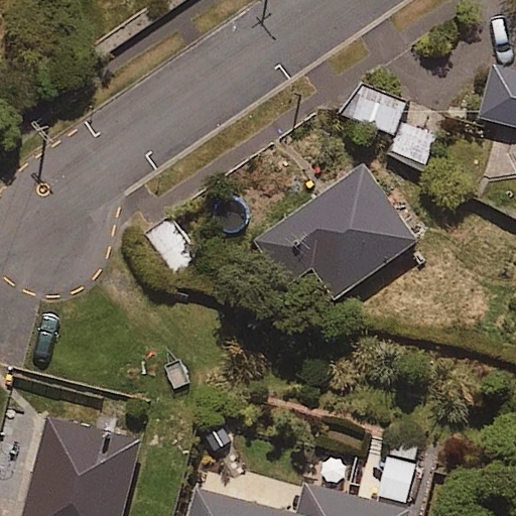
[(515,70),(495,65),(482,116),(515,124),(515,70)]
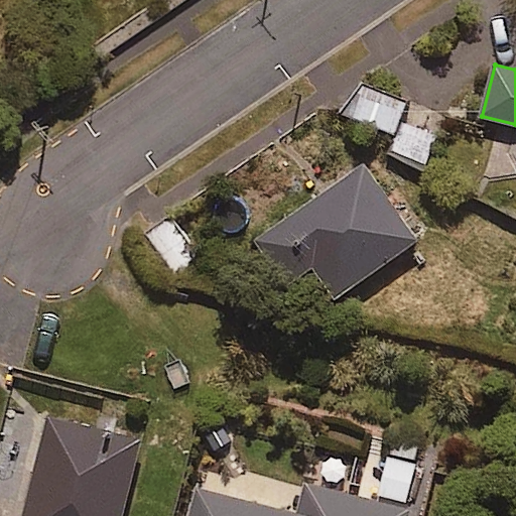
[(407,102),(362,83),(349,113),(394,133),(407,102)]
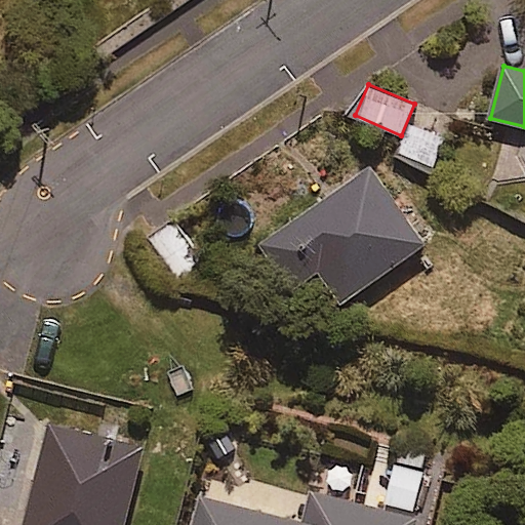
[(453,133),(413,117),(395,162),(435,177),(453,133)]
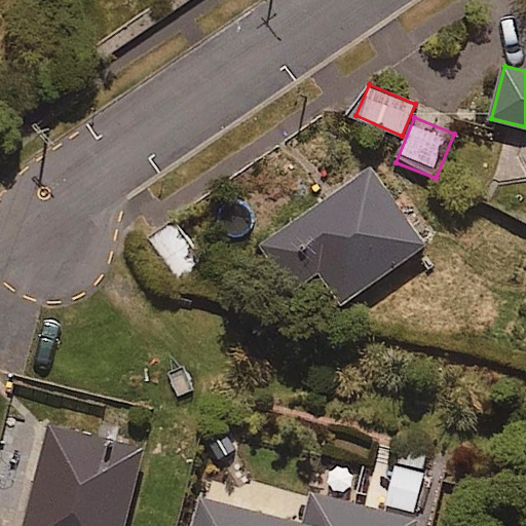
[(425,242),(370,166),(263,243),(318,321),(425,242)]
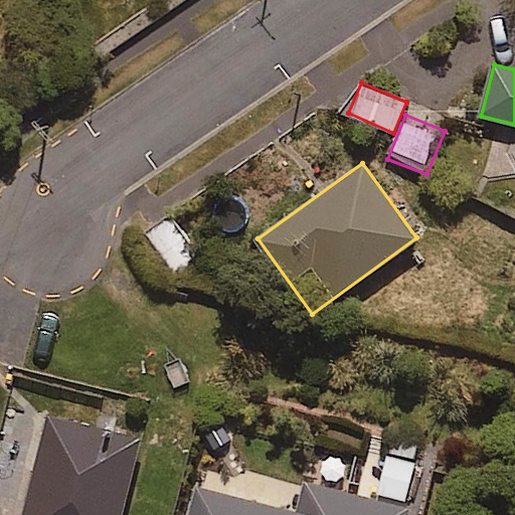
[(122,514),(141,439),(48,416),(24,514),(122,514)]
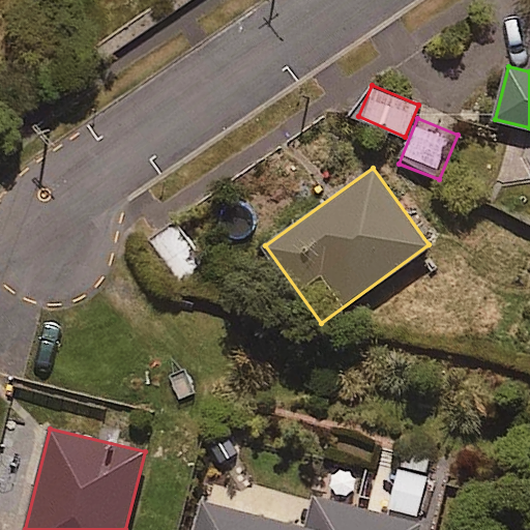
[(393,471),(383,513),(315,497),(307,528),(202,502),(196,529),(425,529),(428,524),(416,522),(427,479),(393,471)]
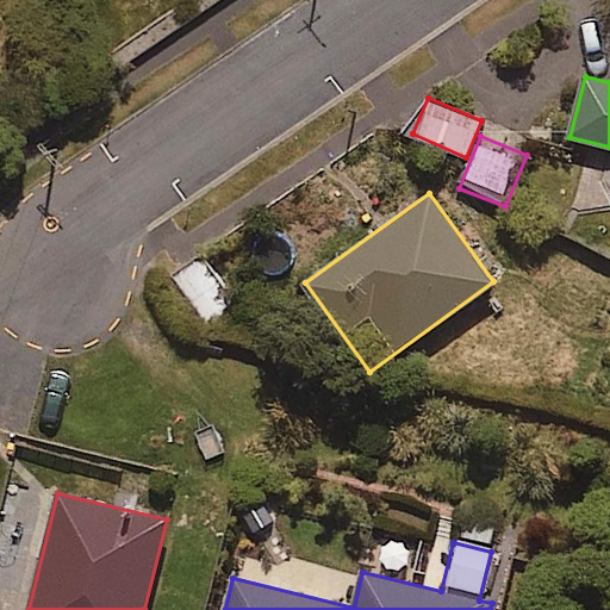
All buildings are outlined.
